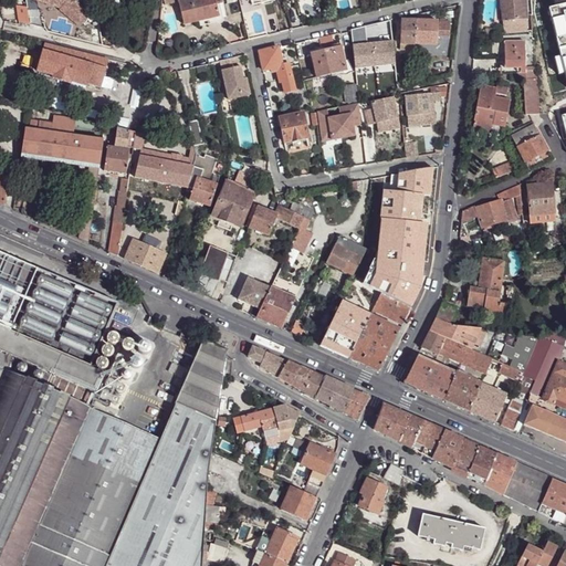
[(90,13),(74,0),(37,0),(60,9),(60,10),(79,27),(90,13)]
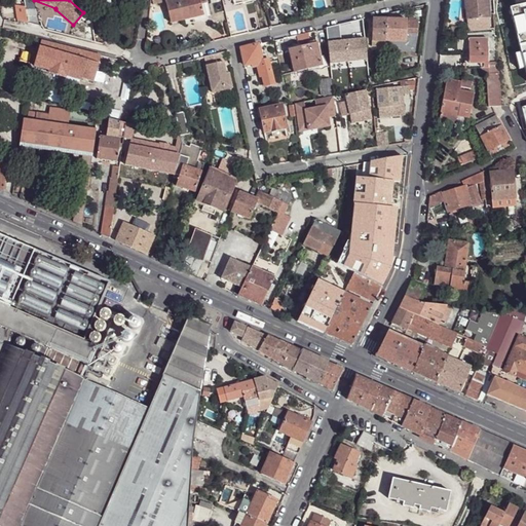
[(166,2),(172,24),(185,21),(203,15),(199,0),(171,0),(166,1),(166,2)]
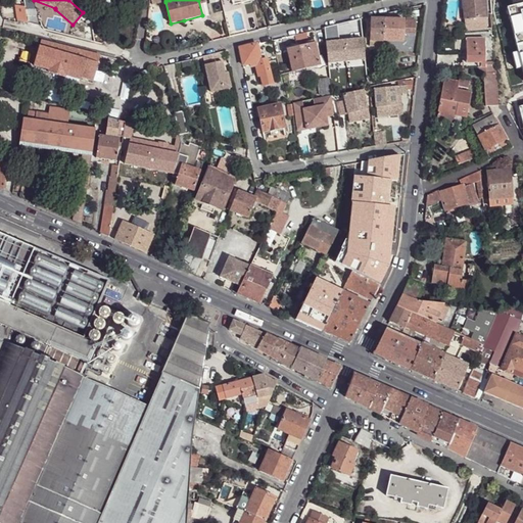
[(204,0),(198,0),(202,15),(205,14),(207,20),(210,19),(209,14),(204,0)]
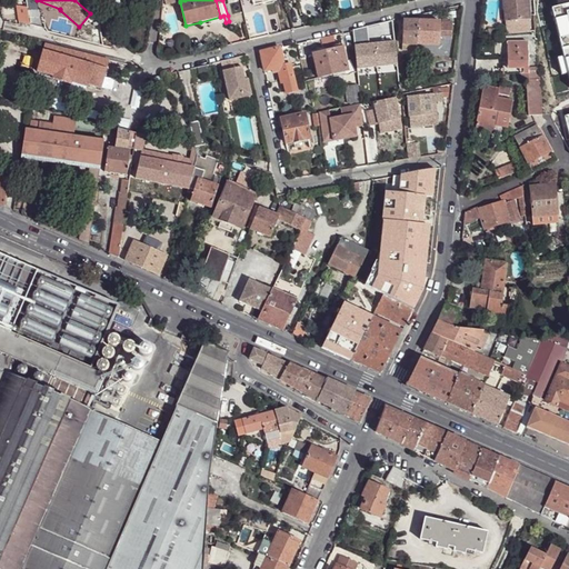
[(502,0),(505,21),(530,19),(528,0),(502,0)]
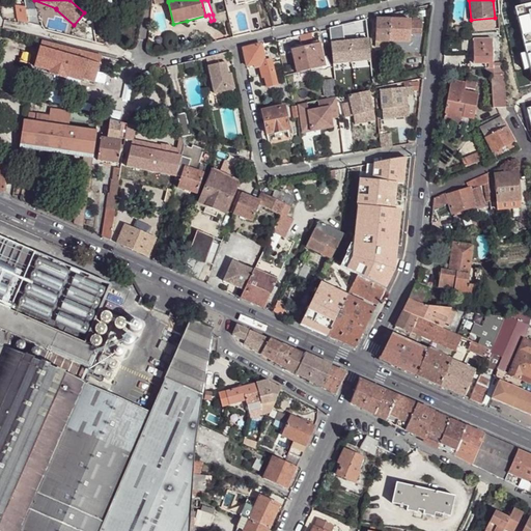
[(530,0),(520,0),(522,21),(530,20),(530,0)]
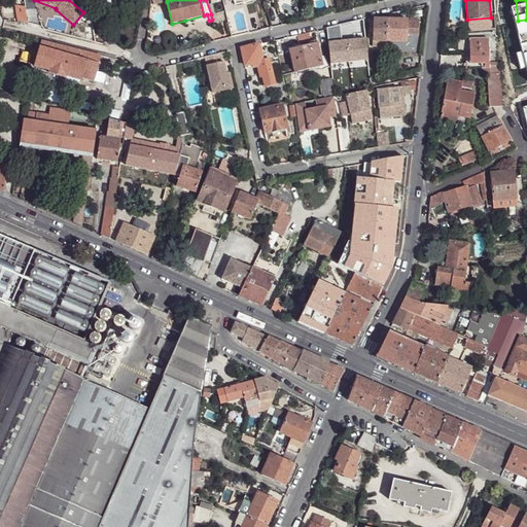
[(27,7),(16,5),(19,21),(28,23),(27,7)]
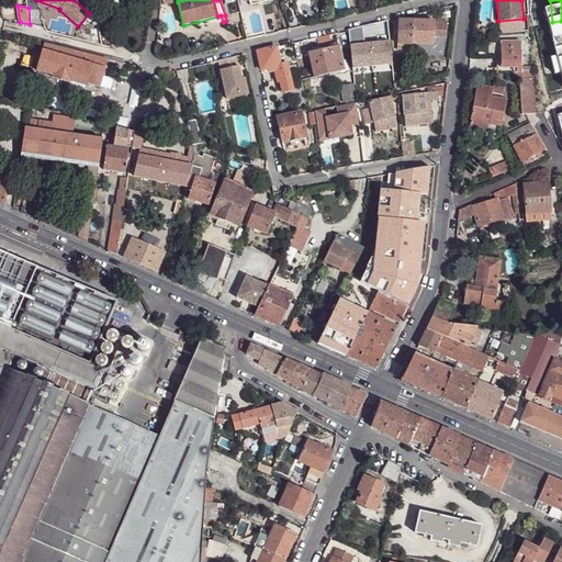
[(198,22),(199,27),(223,22),(221,15),(217,17),(198,22)]
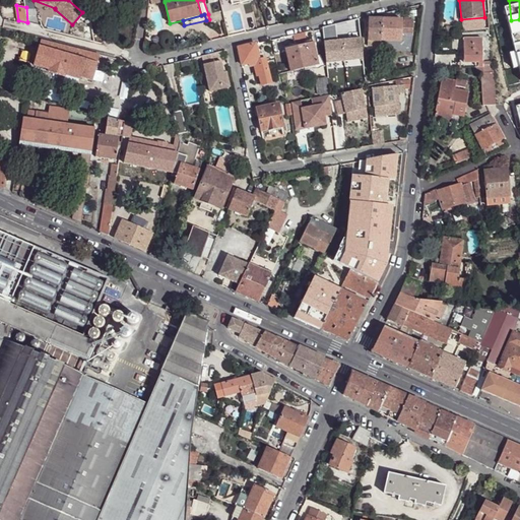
[(485,28),(484,25),(484,17),(461,19),(462,30),(485,28)]
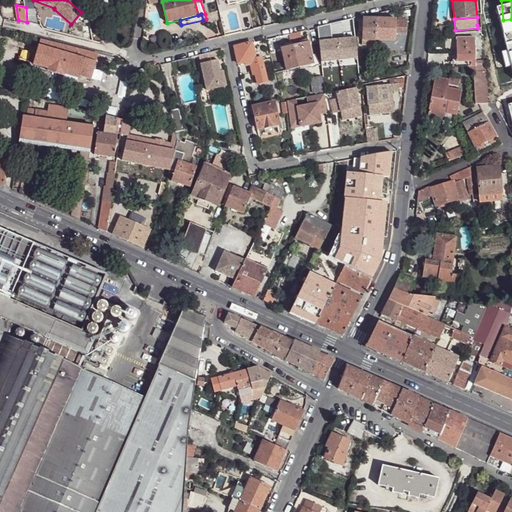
[(361,40),(374,40),(374,19),(362,18),(361,40)]
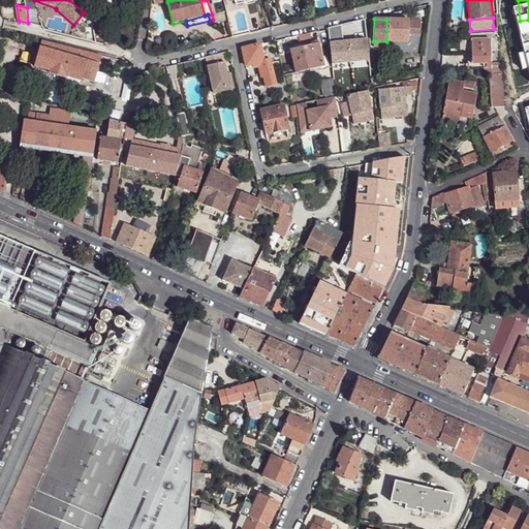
[(386,41),(408,41),(408,32),(408,20),(386,20),(386,41)]
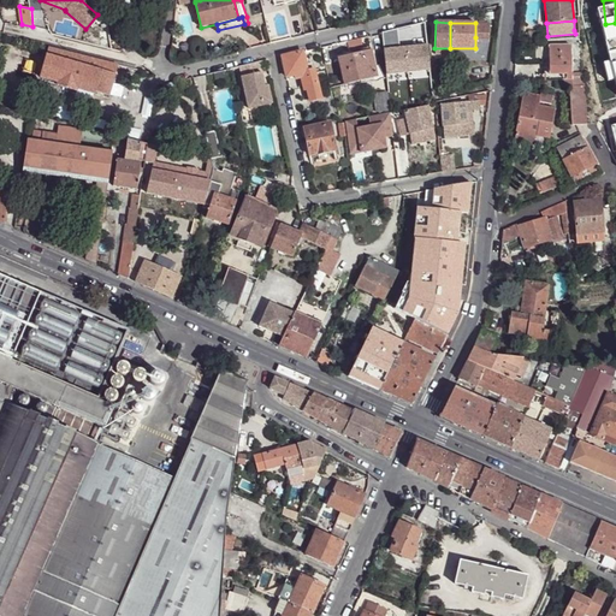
[(475,23),(475,37),(489,39),(490,23),(475,23)]
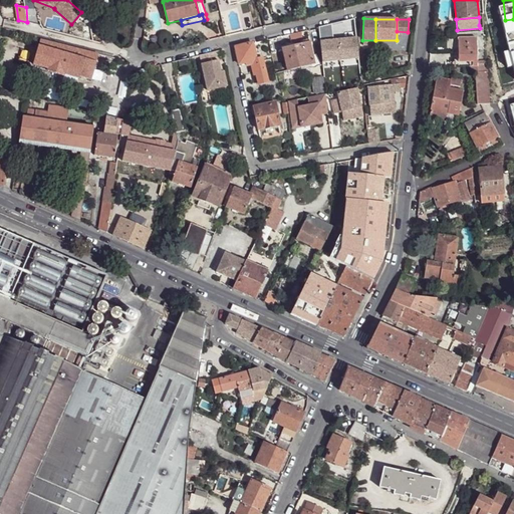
[(357,20),(339,23),(340,33),(358,30),(357,20)]
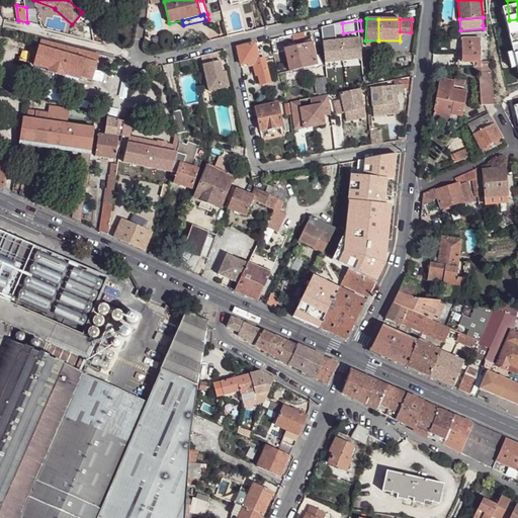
[(326,62),(361,59),(359,38),(336,40),(334,24),(322,27),(326,62)]
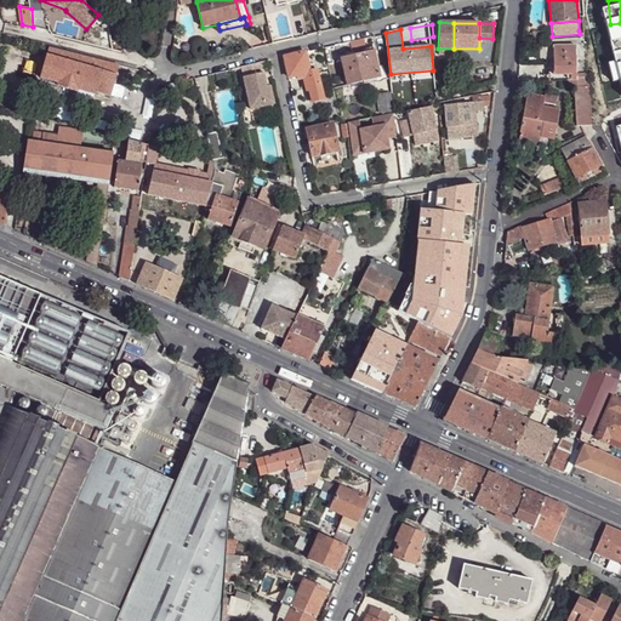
[(374,51),(368,52),(366,50),(364,39),(351,43),(354,56),(341,58),(348,85),(380,78),(374,51)]
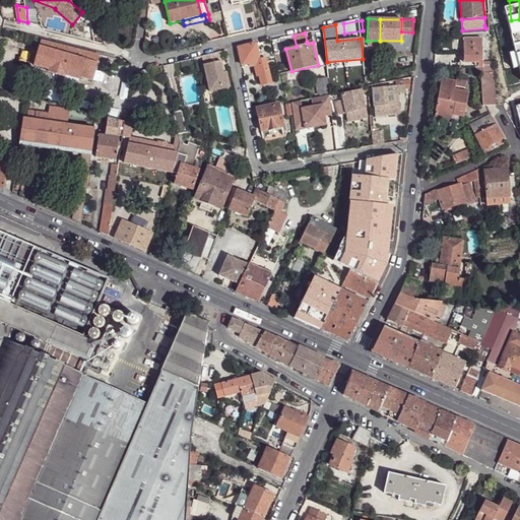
[(464,51),(464,62),(477,62),(477,67),(482,67),(482,64),(482,38),(464,38),(464,51)]
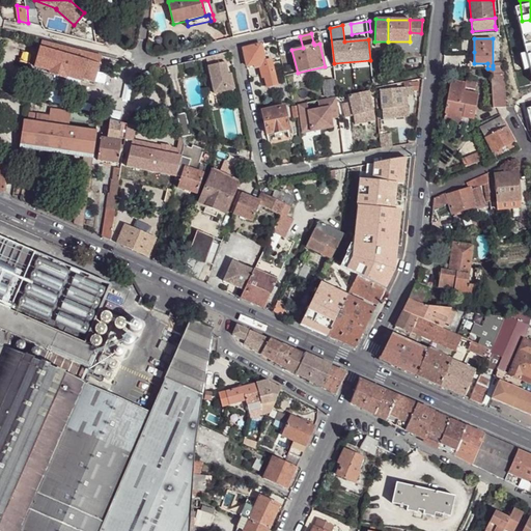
[(101,56),(43,43),(34,67),(50,72),(49,75),(65,79),(65,77),(81,81),(82,80),(93,82),(101,56)]
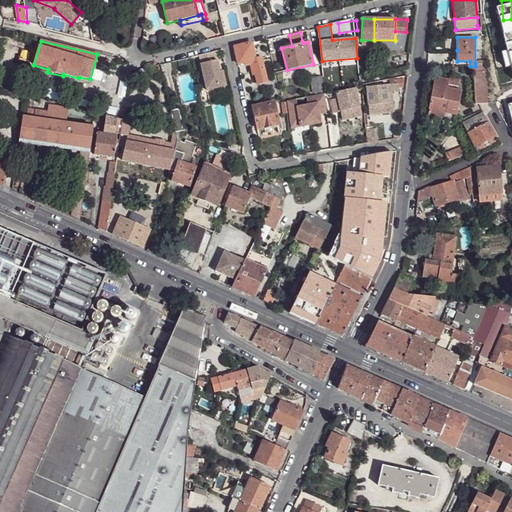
[(235,47),(238,64),(245,62),(252,61),(255,60),(255,59),(251,43),(235,47)]
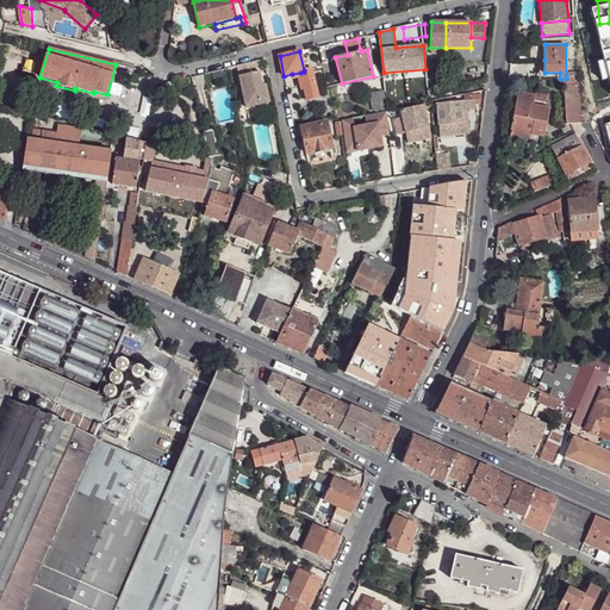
[(261,81),(256,62),(237,66),(247,107),(269,101),(266,83),(262,85),(259,86),(257,82),(261,81)]
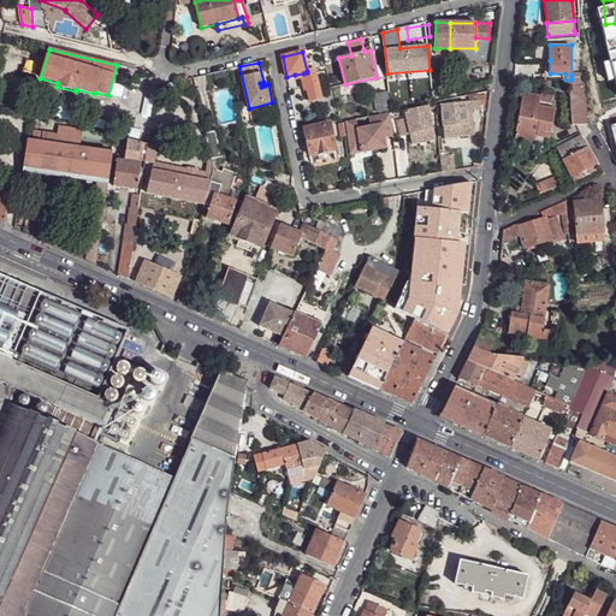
[(321,98),(314,69),(311,70),(312,75),(303,76),(309,101),(321,98)]
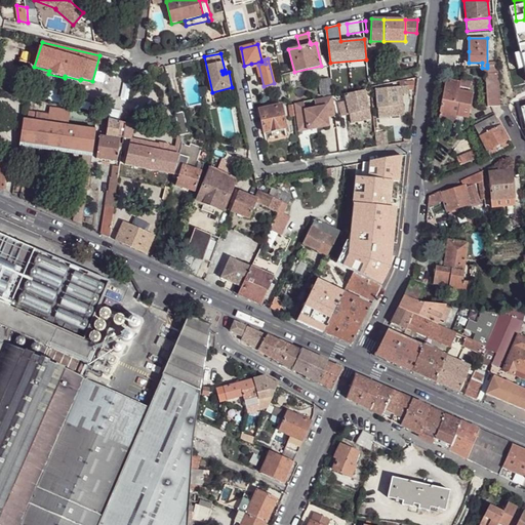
[(190,61),(182,63),(184,70),(192,68),(190,61)]
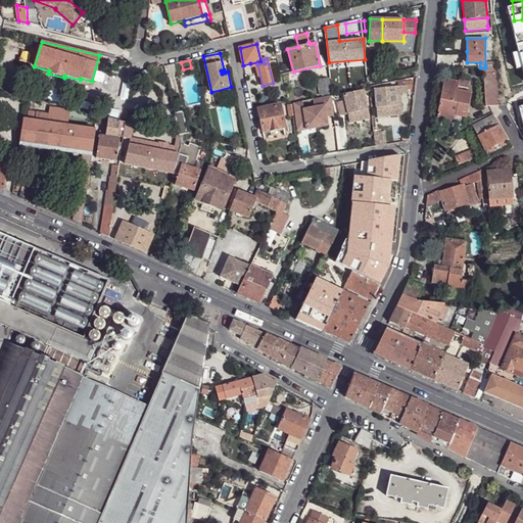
[(480,67),(479,67),(479,74),(483,74),(495,74),(495,64),(485,64),(485,67),(480,67)]
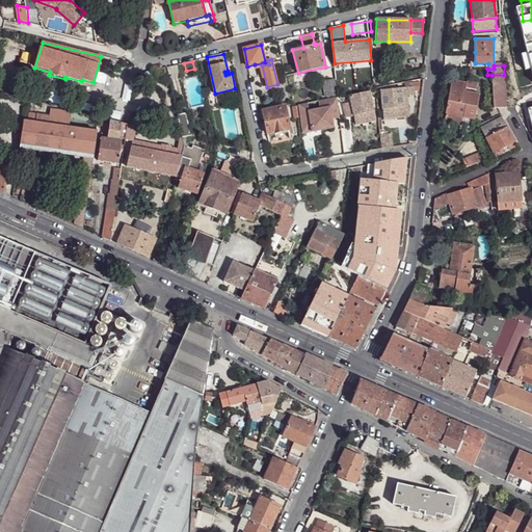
[(491,75),(493,86),(505,85),(504,75),(491,75)]
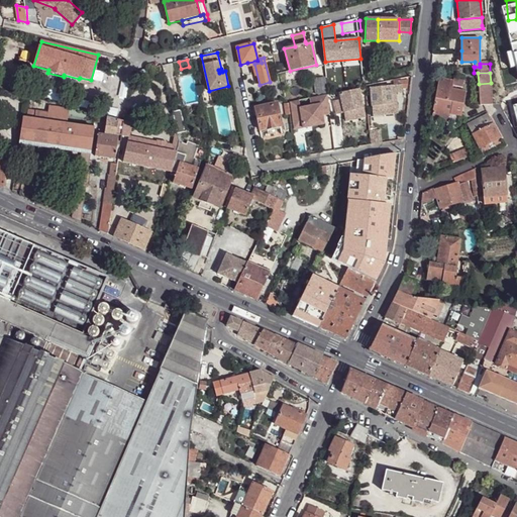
[(317,79),(319,94),(326,93),(325,78),(317,79)]
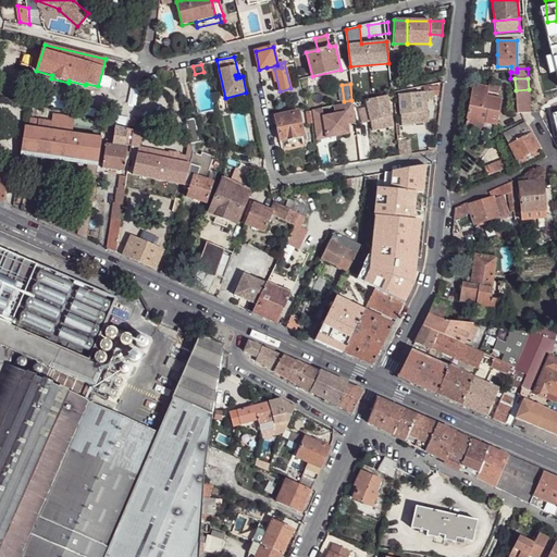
[(473,84),(467,118),(468,119),(466,126),(491,132),(493,123),(497,124),(503,99),(486,96),(487,93),(498,95),(500,87),(489,84),(489,87),(473,84)]
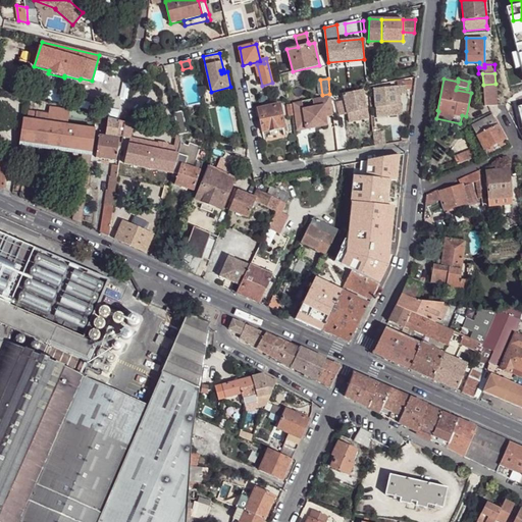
[(338,83),(340,90),(358,86),(356,80),(338,83)]
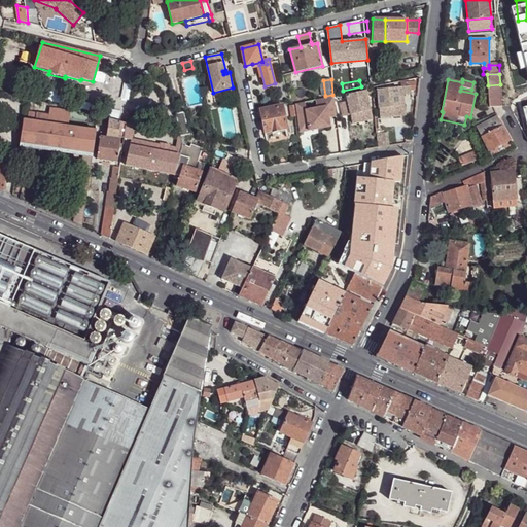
[(500,84),(488,85),(489,107),(501,106),(500,84)]
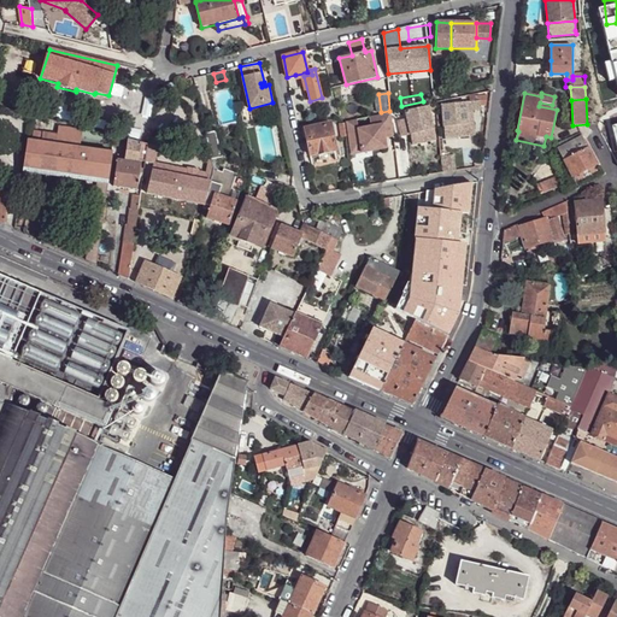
[(272,103),(250,109),(244,110),(246,121),(275,113),(272,103)]
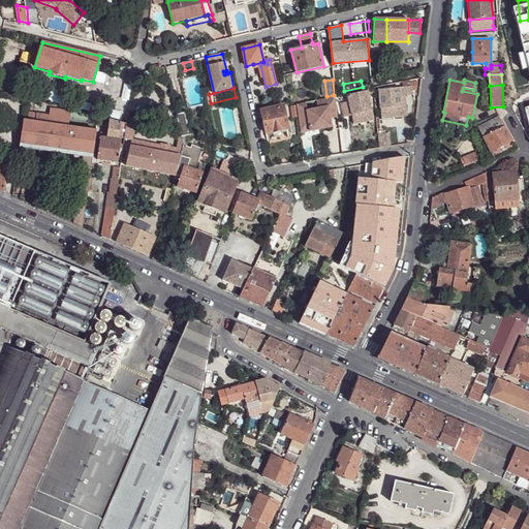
[(379,90),(381,109),(387,109),(402,106),(401,95),(400,88),(398,88),(379,90)]
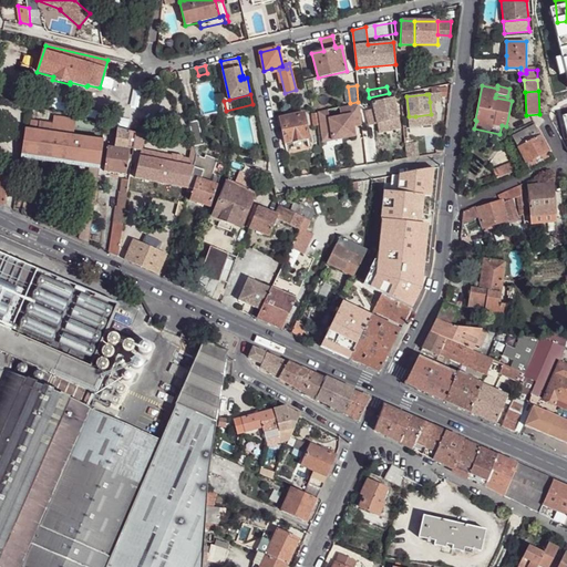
[(394,98),(373,102),(374,110),(377,122),(377,124),(399,120),(394,98)]
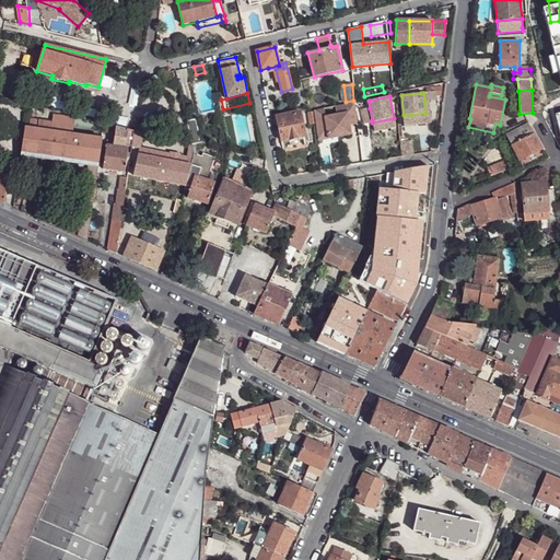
[(353,103),(313,111),(319,141),(351,135),(350,126),(349,118),(356,117),(353,103)]
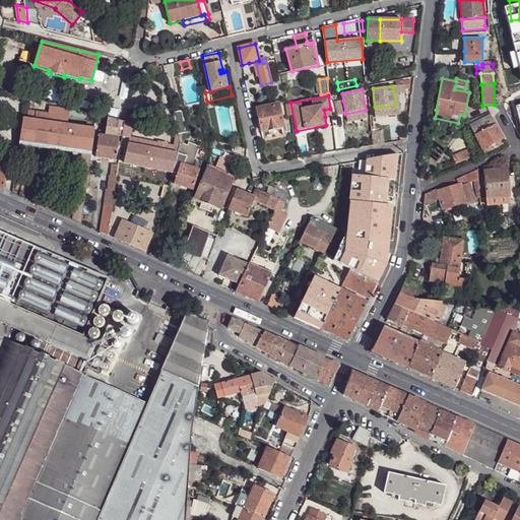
[(257,109),(261,131),(283,127),(279,104),(257,109)]
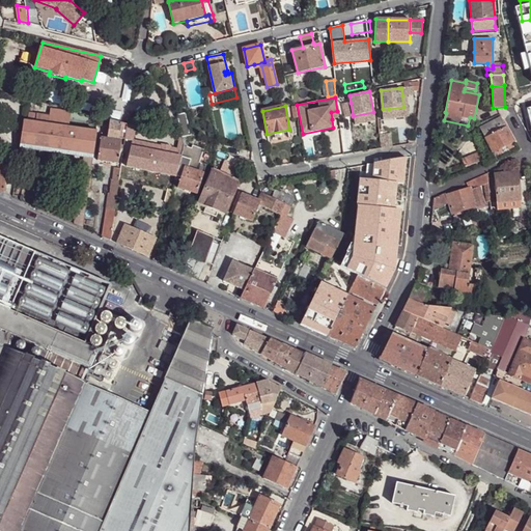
[(389,109),(390,118),(408,116),(407,107),(403,107),(389,109)]
